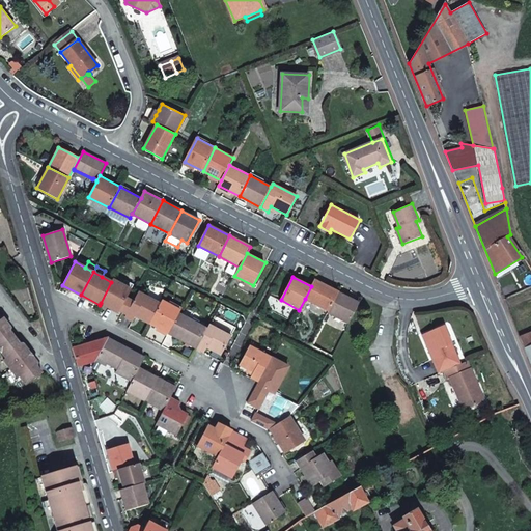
[(123,312),(131,300),(127,298),(131,290),(122,285),(113,280),(111,282),(101,303),(119,312),(120,310),(123,312)]
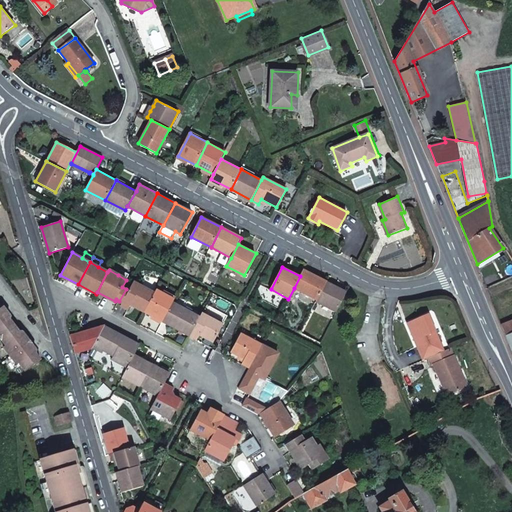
[(118,275),(126,280),(129,274),(121,270),(118,275)]
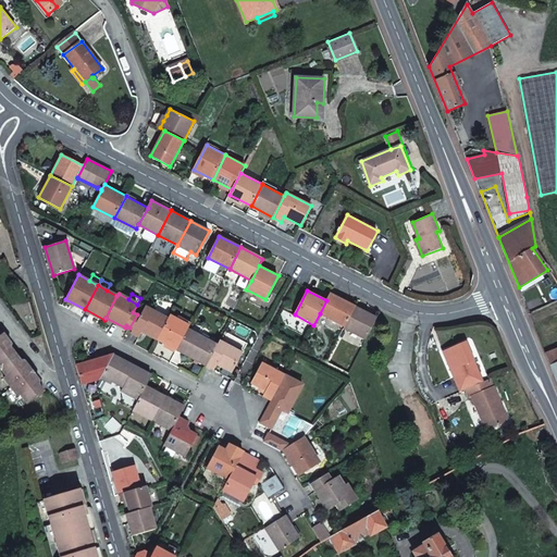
[(345,326),(356,307),(331,294),(326,300),(320,313),(345,326)]
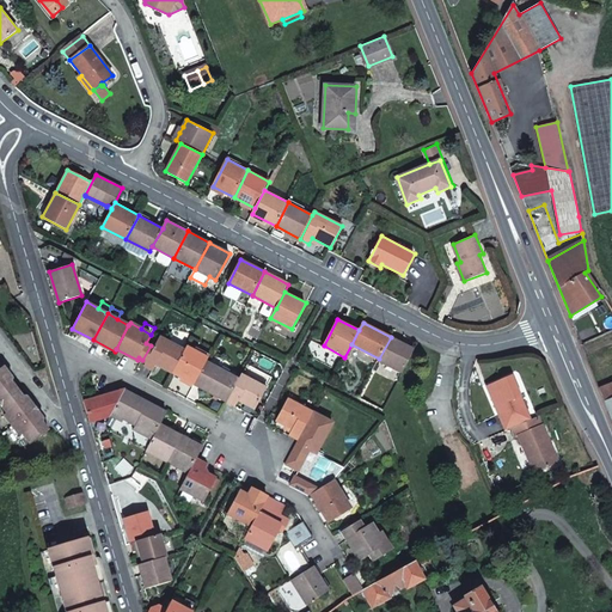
[(157,363),(173,373),(185,350),(160,337),(154,348),(151,346),(142,360),(146,362),(145,365),(153,369),(157,363)]
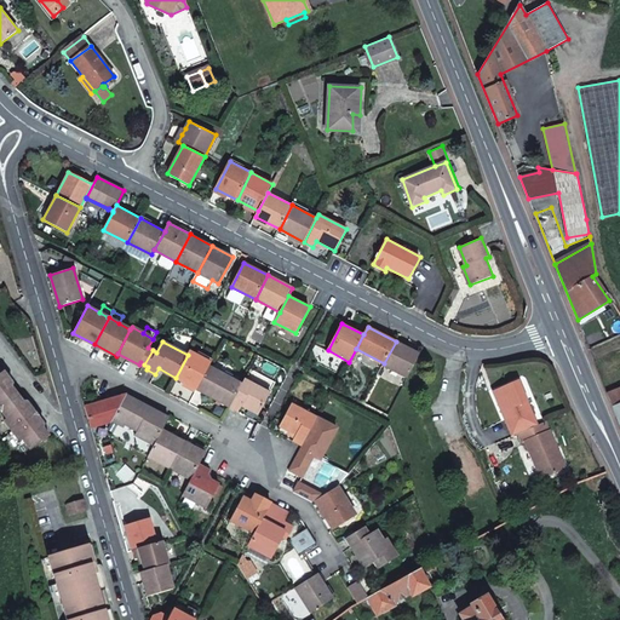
[(383,366),(407,378),(420,355),(396,342),(384,363),(383,366)]
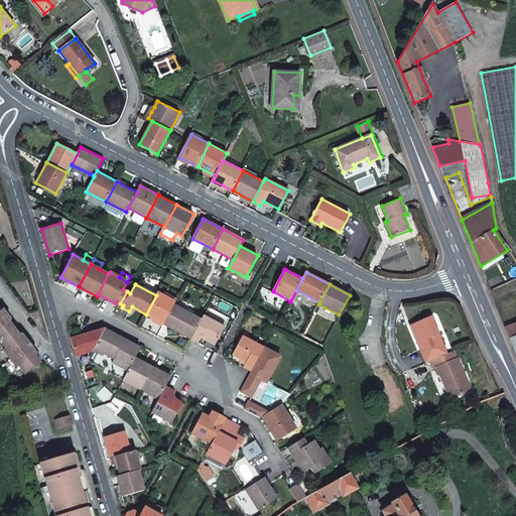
[(146,314),(163,325),(174,304),(175,301),(157,292),(156,295),(146,314)]
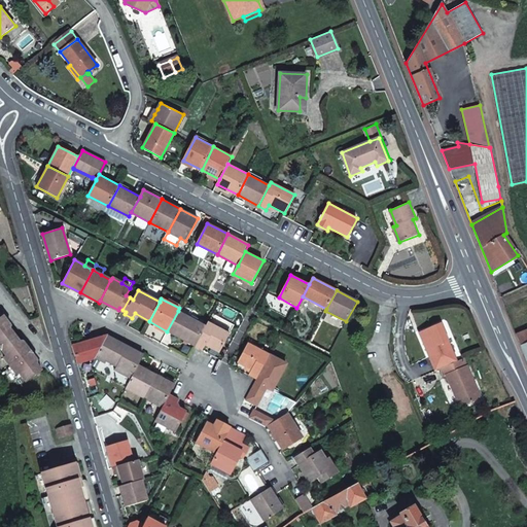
[(167,331),(195,346),(206,326),(178,311),(167,331)]
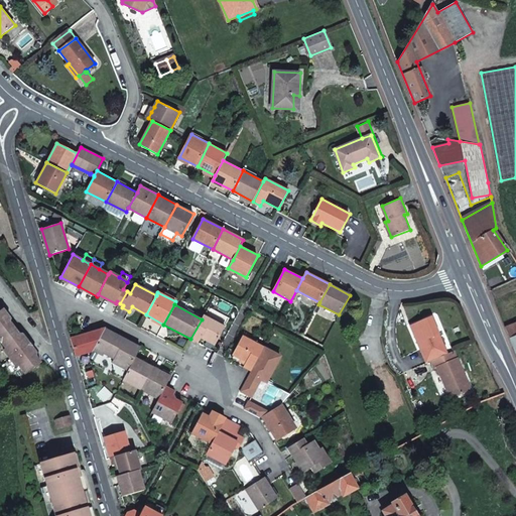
[(0,340),(6,348),(4,350),(17,367),(19,365),(25,374),(37,366),(32,360),(37,356),(38,355),(38,354),(37,352),(36,352),(35,351),(33,351),(32,352),(28,354),(19,343),(24,339),(25,337),(24,337),(24,336),(23,334),(22,334),(20,334),(20,335),(15,338),(6,325),(10,321),(11,319),(11,317),(10,316),(8,315),(7,315),(6,316),(2,319),(0,316),(0,340)]
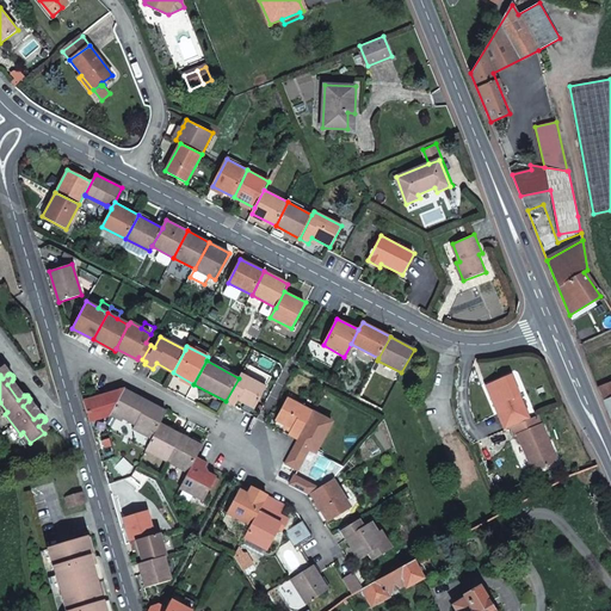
[(239,378),(226,401),(235,406),(239,401),(254,409),(266,387),(241,374),(239,378)]
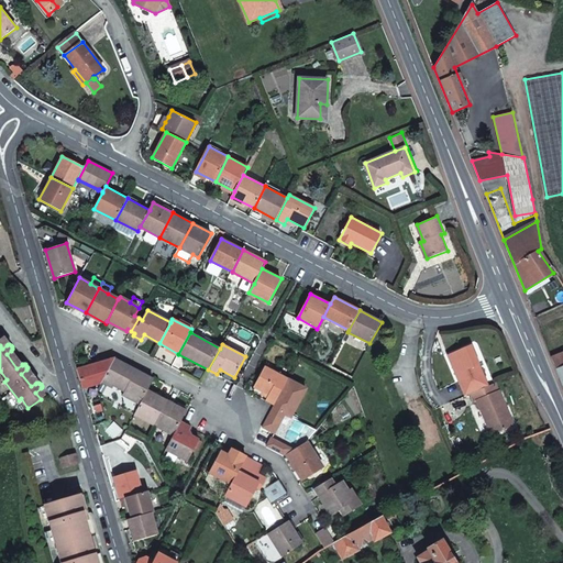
[(456,375),(466,397),(472,395),(489,387),(489,386),(472,346),(452,355),(460,373),(456,375)]
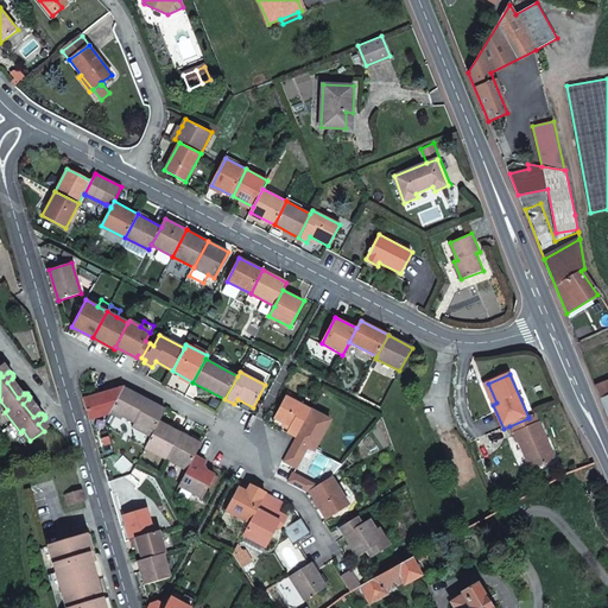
[(607,379),(595,385),(607,416),(607,379)]
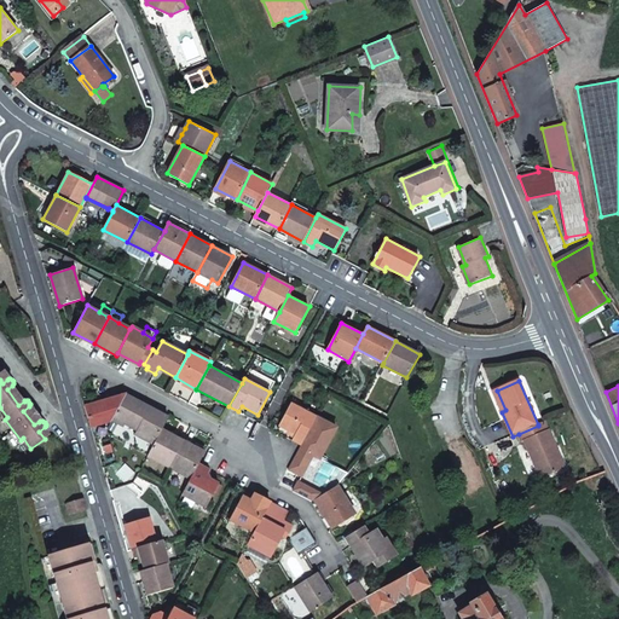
[(493,392),(502,412),(505,410),(497,391),(493,392)]
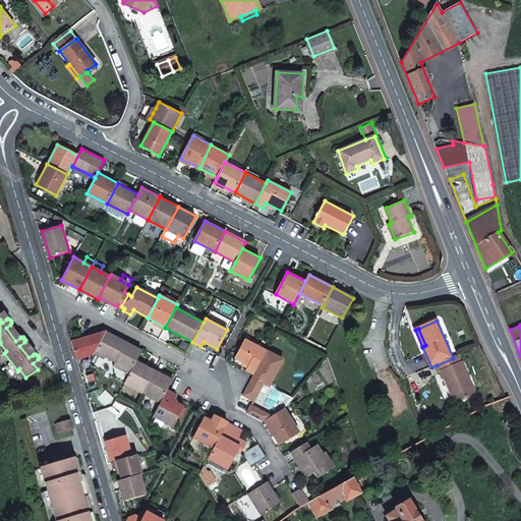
[(106,332),(71,342),(76,360),(94,354),(96,351),(106,332)]
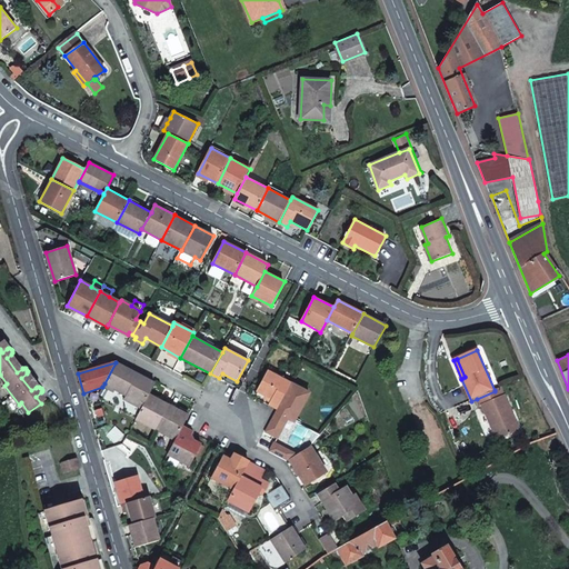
[(136,373),(116,362),(105,383),(125,393),(136,373)]
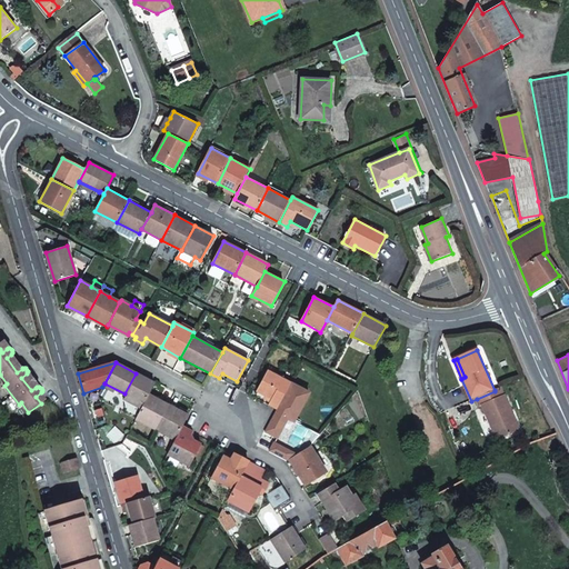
[(269,406),(277,410),(290,383),(267,371),(257,391),(271,400),(269,406)]
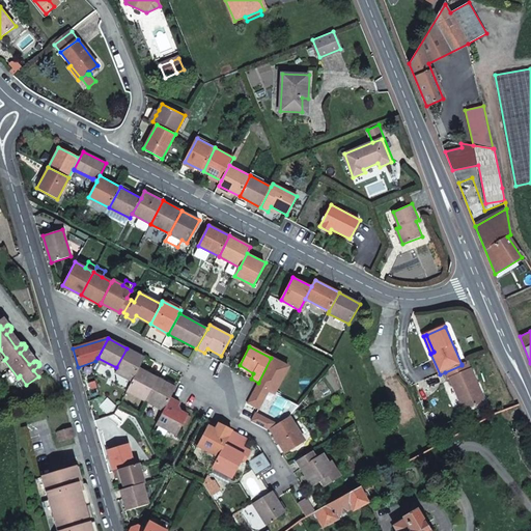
[(127,348),(116,367),(117,368),(117,370),(134,380),(140,368),(145,358),(127,348)]
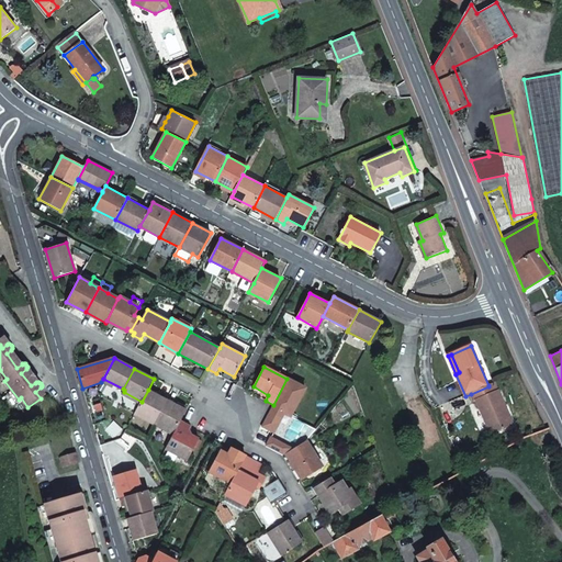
[(513,424),(495,383),(489,386),(471,394),(474,403),(478,402),(485,418),(487,417),(494,433),(513,424)]
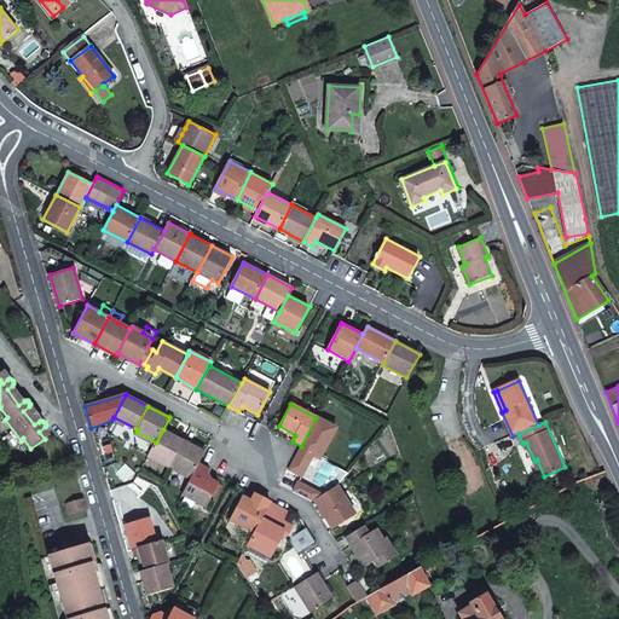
[(184,440),(163,429),(156,443),(149,456),(169,468),(184,440)]
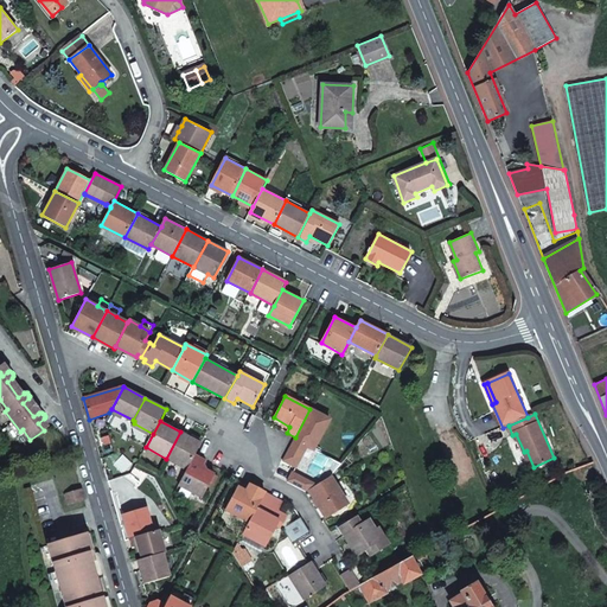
[(202,443),(180,432),(166,459),(187,470),(195,454),(202,443)]
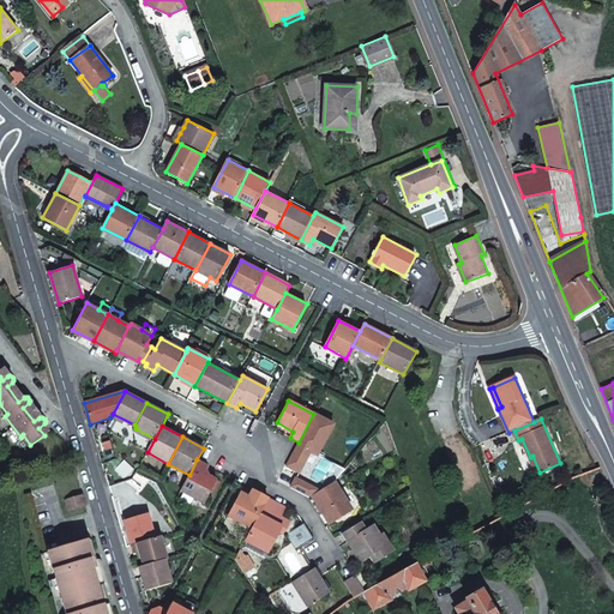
[(197,459),(190,475),(181,492),(204,504),(217,480),(204,471),(208,465),(197,459)]
